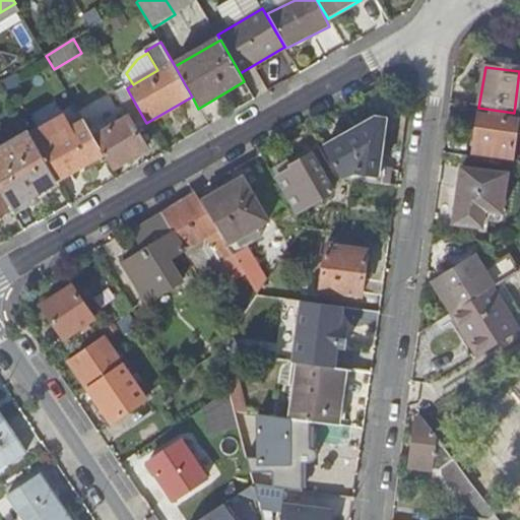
[(115,116),(89,130),(107,160),(112,170),(147,149),(137,133),(148,126),(146,123),(129,92),(118,100),(129,119),(120,125),(115,116)]
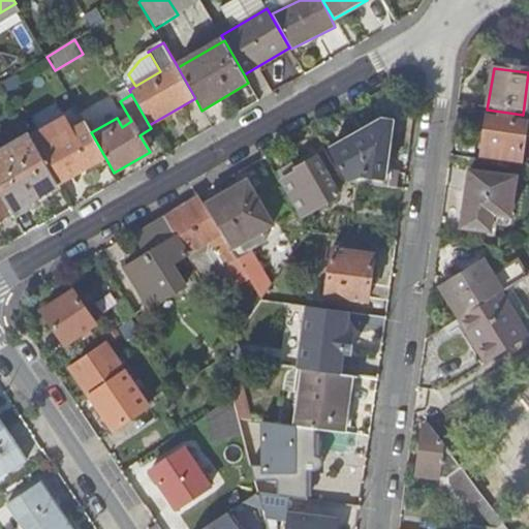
[(487,118),(481,158),(520,162),(525,124),(511,122),(511,117),(500,116),(500,120),(487,118)]
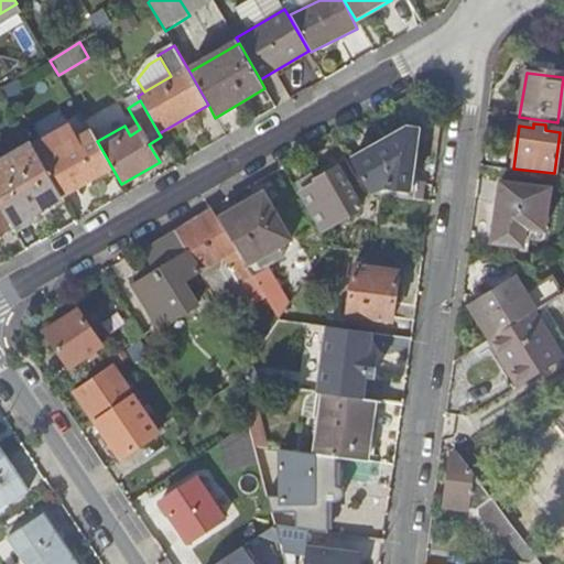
[(35,148),(64,197),(98,177),(101,182),(116,174),(97,141),(93,133),(77,142),(69,128),(35,148)]
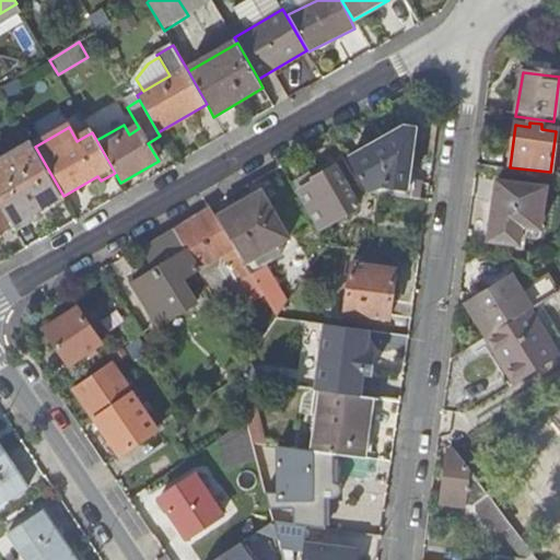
[(405,127),(345,162),(361,193),(406,198),(416,128),(405,127)]
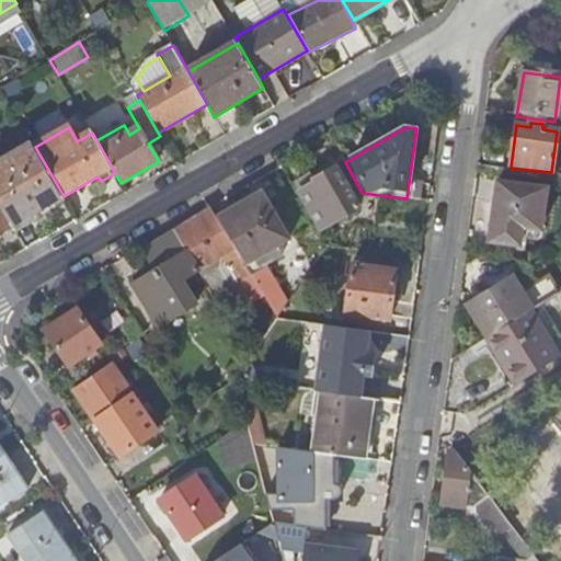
[(35,147),(34,146),(0,164),(0,204),(13,226),(18,235),(46,218),(44,214),(48,210),(52,216),(68,205),(64,196),(35,147)]
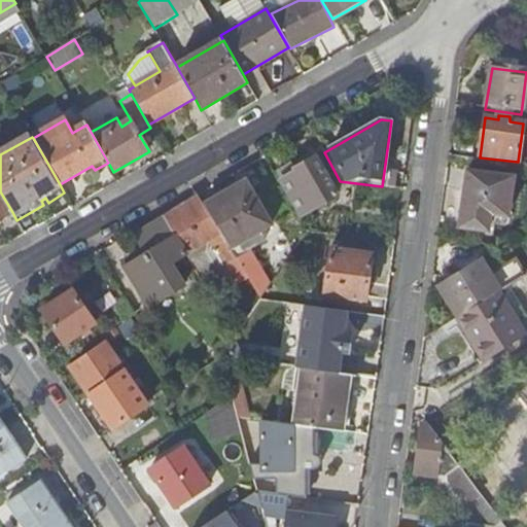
[(296,172),(282,181),(301,216),(337,196),(315,159),(294,170),(296,172)]
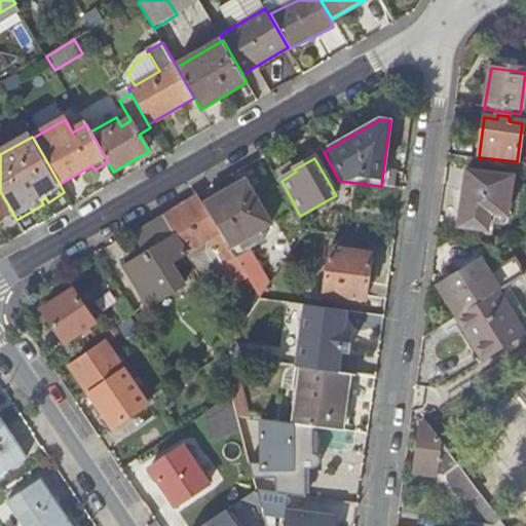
[(512,177),(466,171),(458,226),(475,229),(474,234),(492,236),(493,224),(503,226),(505,216),(506,216),(512,177)]
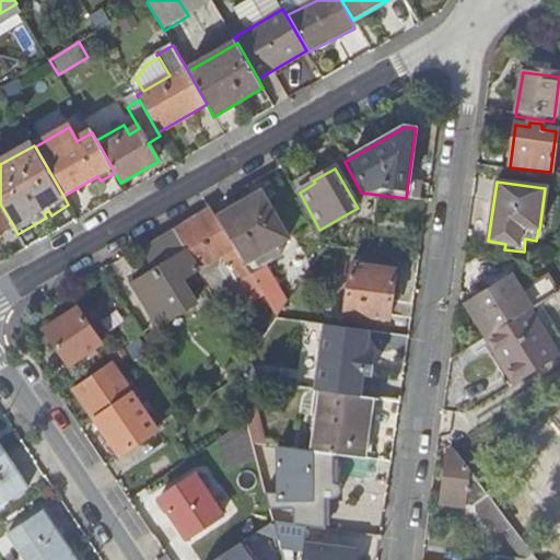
[(263,193),(219,218),(246,266),(276,248),(290,240),(263,193)]
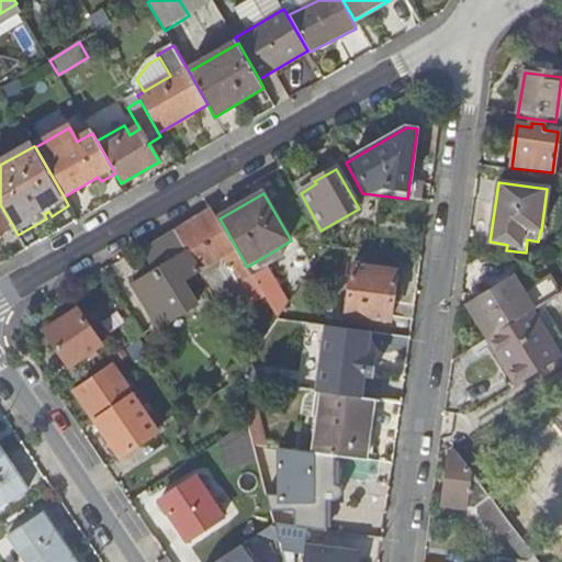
[(0,234),(13,226),(0,204),(0,234)]
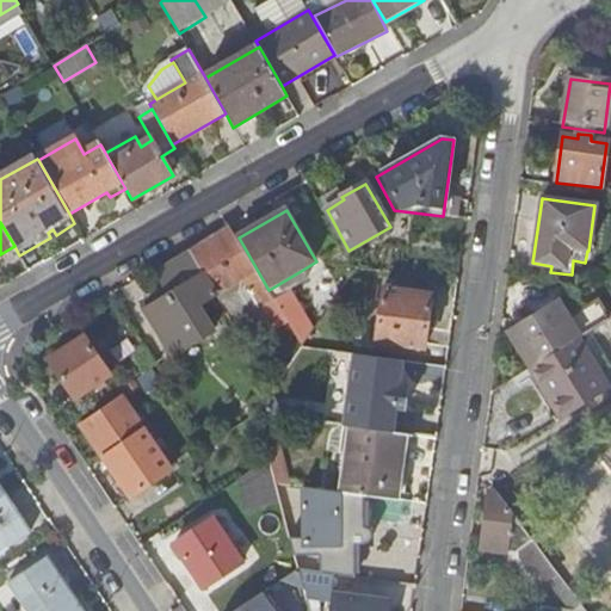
[(232,229),(191,252),(216,295),(240,281),(257,309),(252,312),(253,313),(269,339),(290,326),(273,298),(271,300),(255,271),(232,229)]
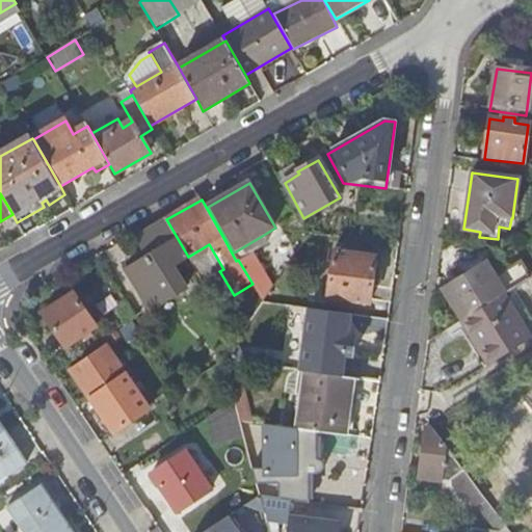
[(188,257),(166,219),(134,239),(142,253),(133,257),(136,262),(125,269),(148,311),(185,288),(173,266),(188,257)]
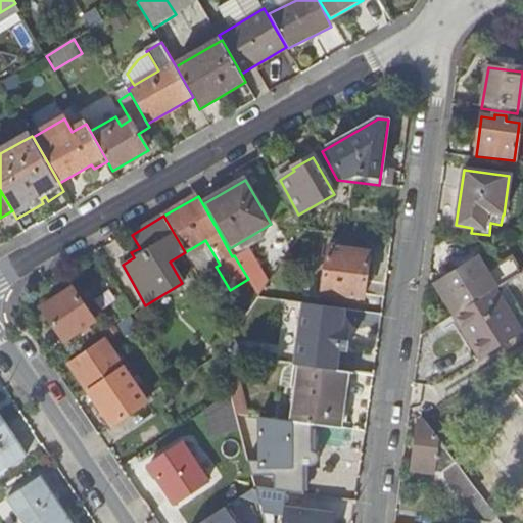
[(257,232),(230,248),(236,257),(249,249),(263,241),(257,232)]
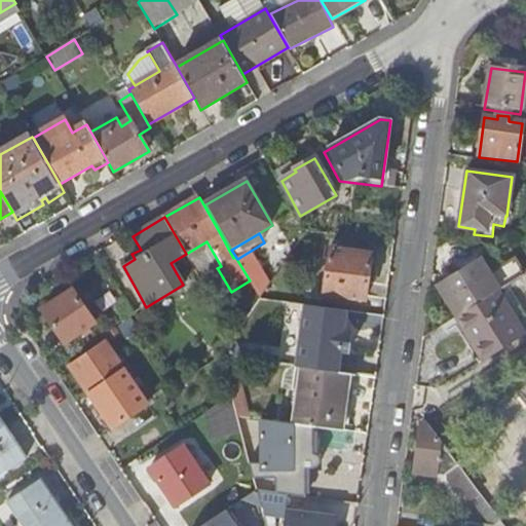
[(207,241),(186,254),(200,279),(218,269),(217,268),(221,266),(207,241)]
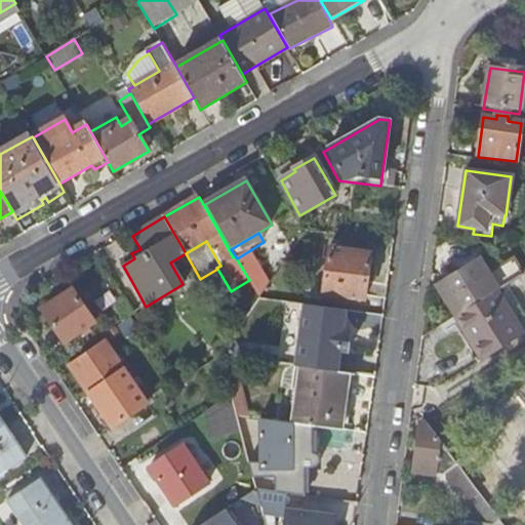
[(371,251),(330,247),(324,294),(365,298),(371,251)]
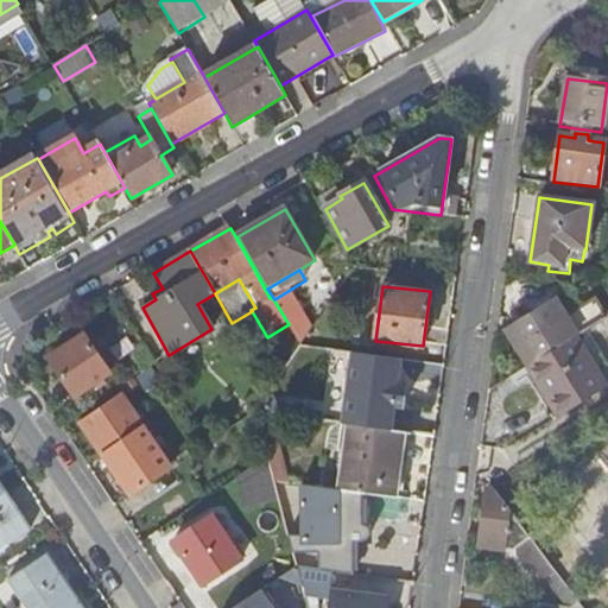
[(290,290),(274,299),(289,324),(301,344),(311,328),(290,290)]
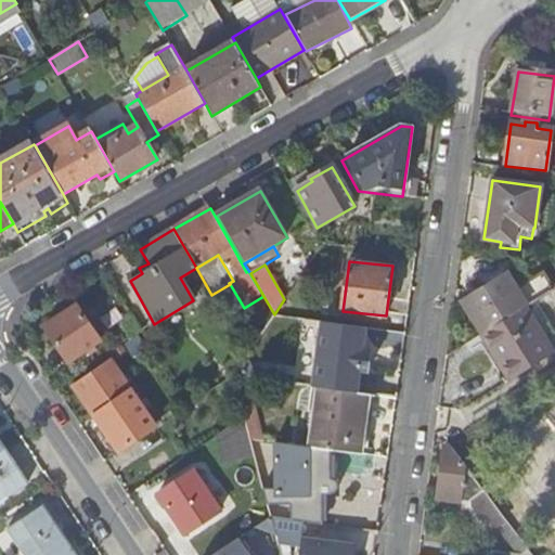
[(142,273),(139,268),(127,275),(130,281),(142,273)]
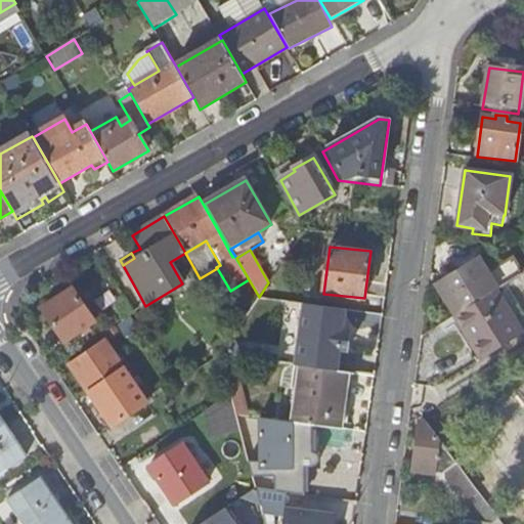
[(438,285),(455,313),(496,288),(497,290),(506,285),(522,275),(512,259),(487,274),(479,260),(438,285)]
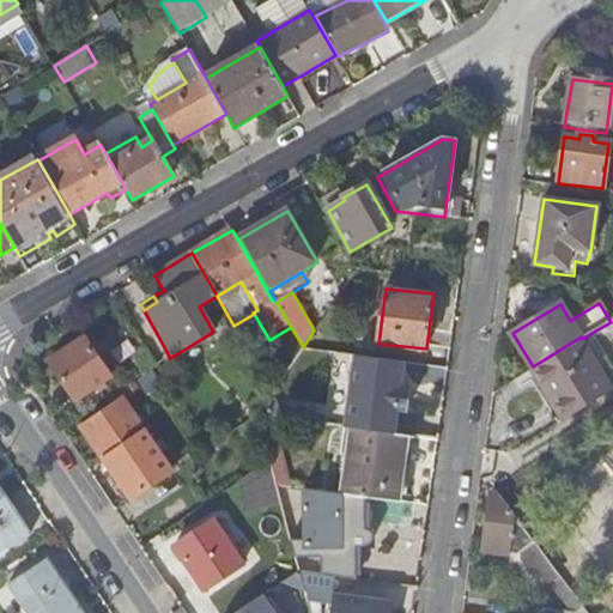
[(612,366),(592,333),(582,339),(534,369),(565,420),(611,392),(601,377),(612,369),(612,366)]
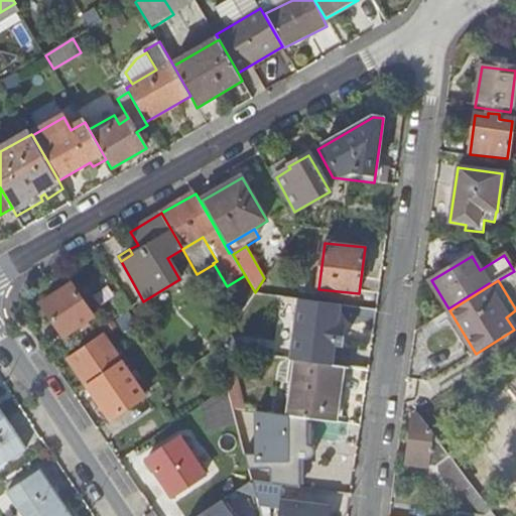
[(71,283),(42,304),(65,336),(93,316),(71,283)]
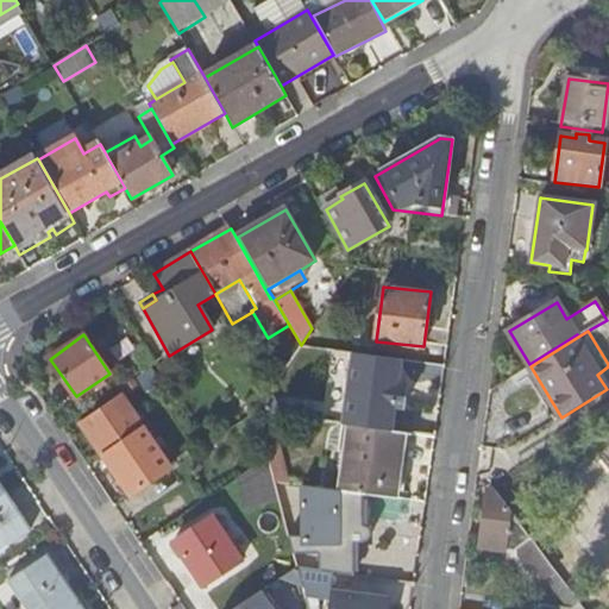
[(157,364),(146,345),(135,352),(145,371),(157,364)]
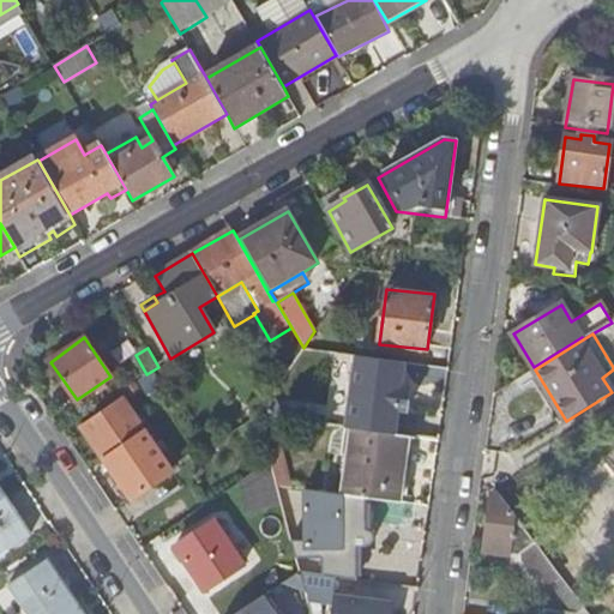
[(404,426),(403,435),(439,441),(441,427),(405,421),(411,371),(377,365),(369,422),(404,426)]
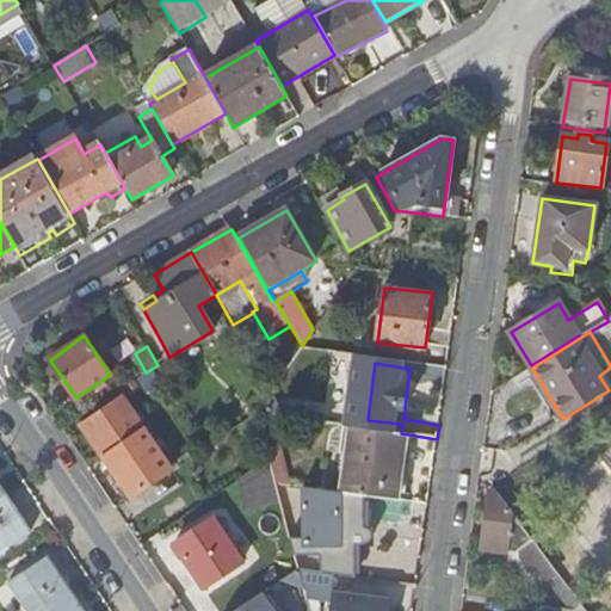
[(271,393),(257,414),(350,426),(357,427),(359,405),(271,393)]
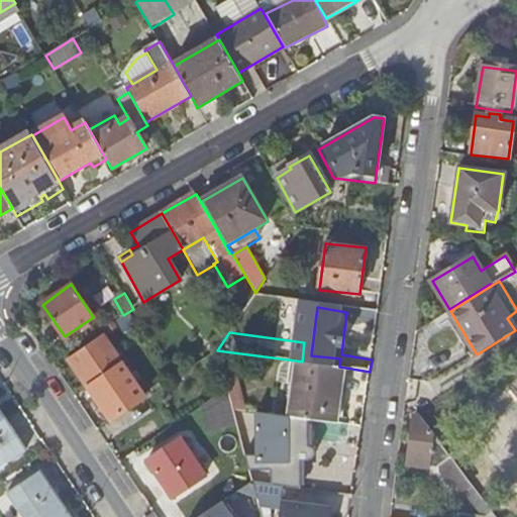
[(104,338),(71,363),(112,423),(146,400),(104,338)]
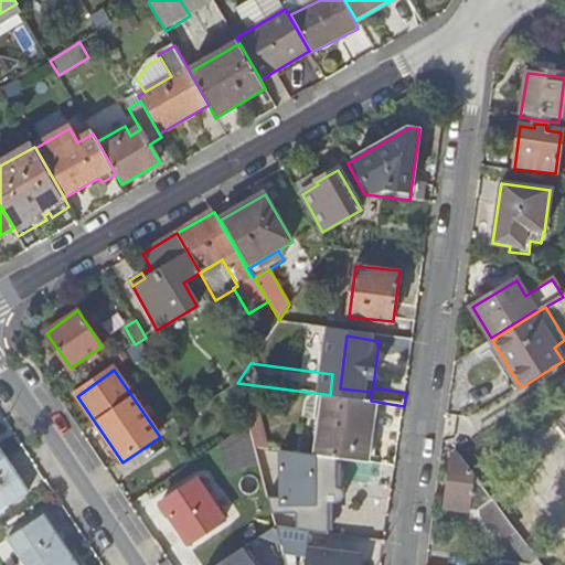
[(323,394),(316,456),(368,462),(371,444),(365,444),(371,401),(330,395),(323,394)]
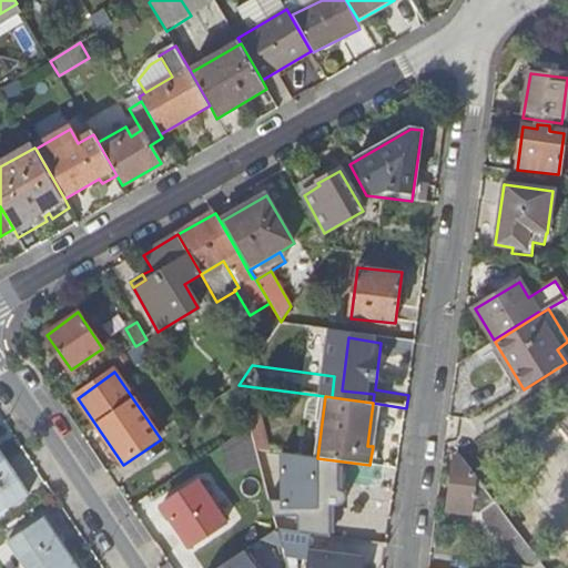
[(378,404),(373,403),(367,446),(373,446),(378,404)]
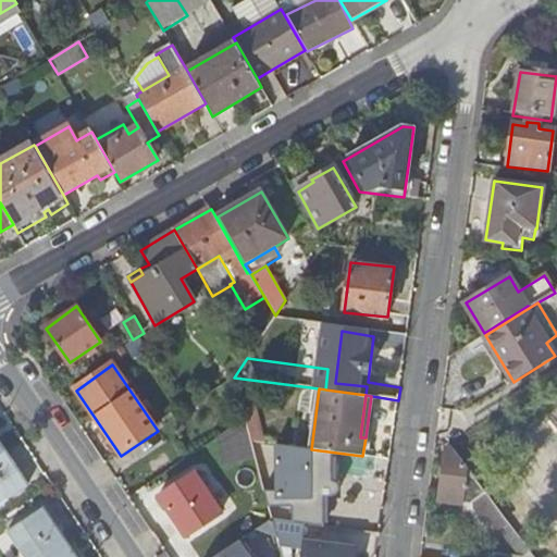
[(246,420),(251,441),(263,443),(254,410),(244,412),(246,420)]
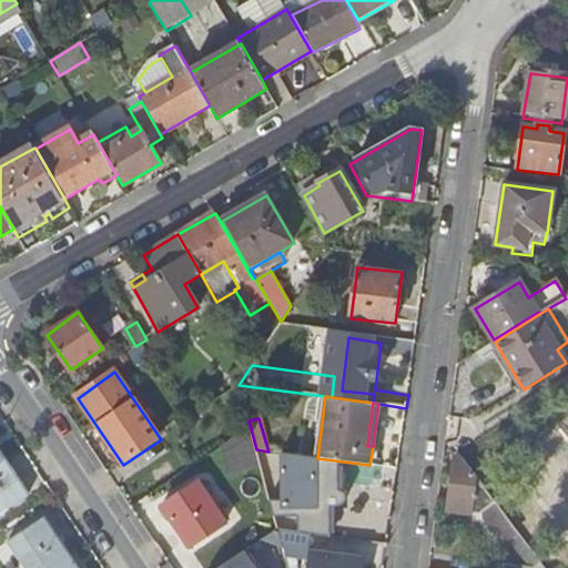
[(251,428),(226,444),(235,474),(261,467),(257,456),(256,449),(251,428)]
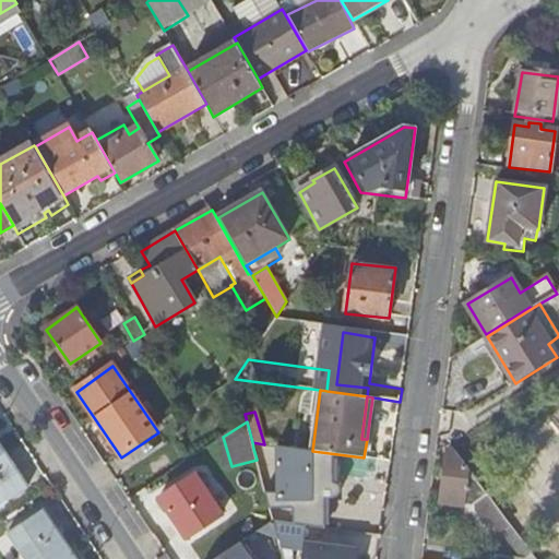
[(252,442),(253,449),(257,460),(258,464),(269,461),(264,444),(252,442)]
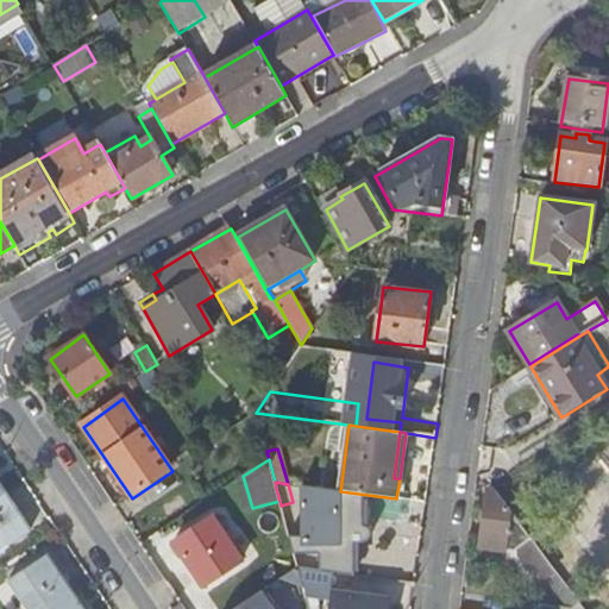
[(340,491),(301,485),(305,544),(339,541),(340,491)]
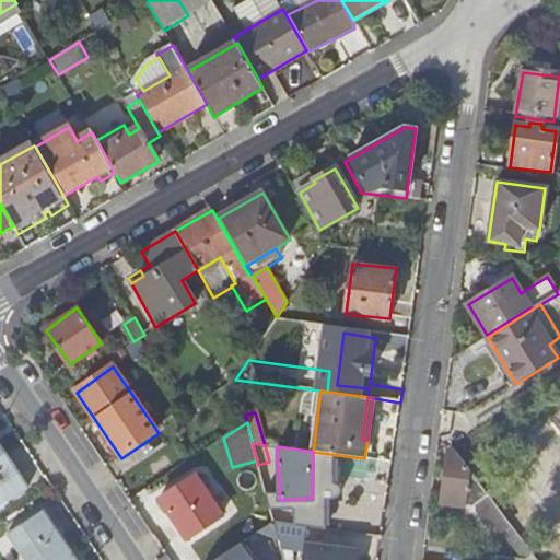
[(535,559),(456,452),(448,452),(442,503),(476,506),(497,535),(503,531),(511,541),(510,543),(522,559),(497,556),(496,559),(535,559)]
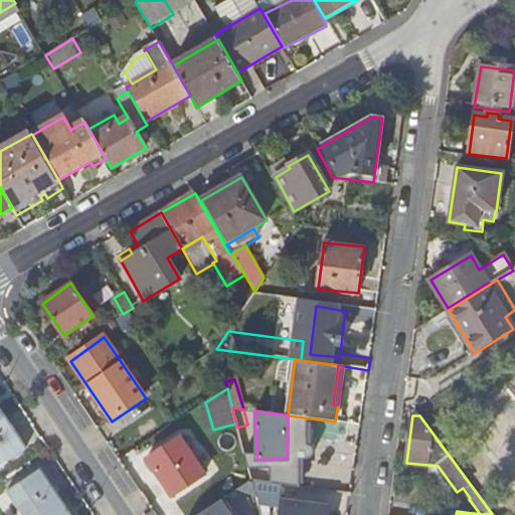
[(0,466),(25,450),(3,416),(0,417),(0,466)]
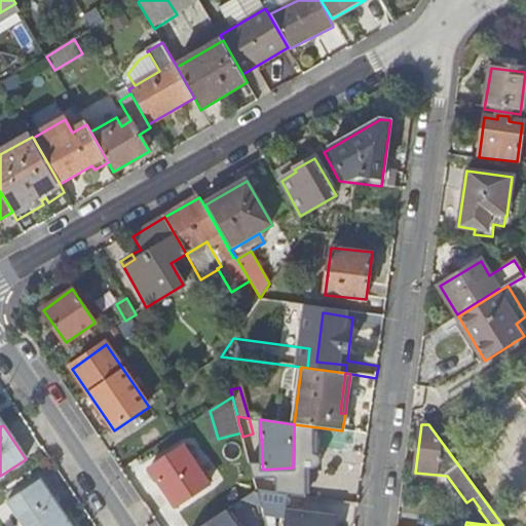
[(184,447),(152,468),(177,506),(210,486),(184,447)]
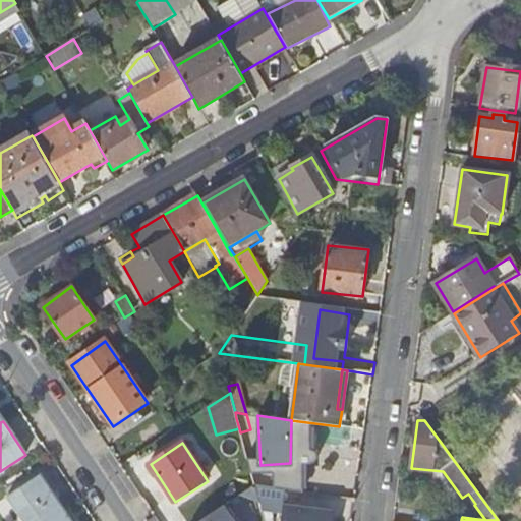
[(234,476),(242,495),(254,486),(249,469),(234,476)]
